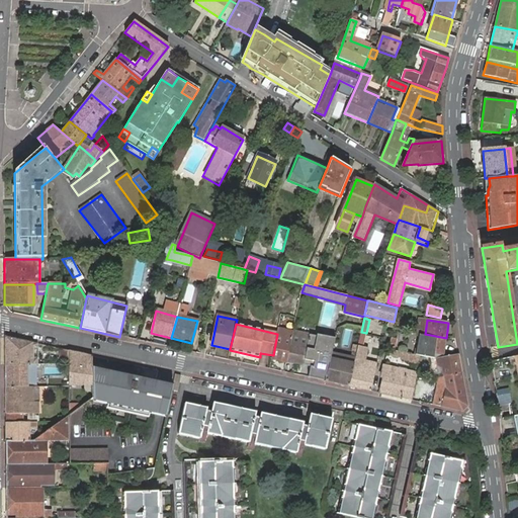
[(292,338),(294,330),(279,327),(278,332),(281,332),(280,336),(292,338)]
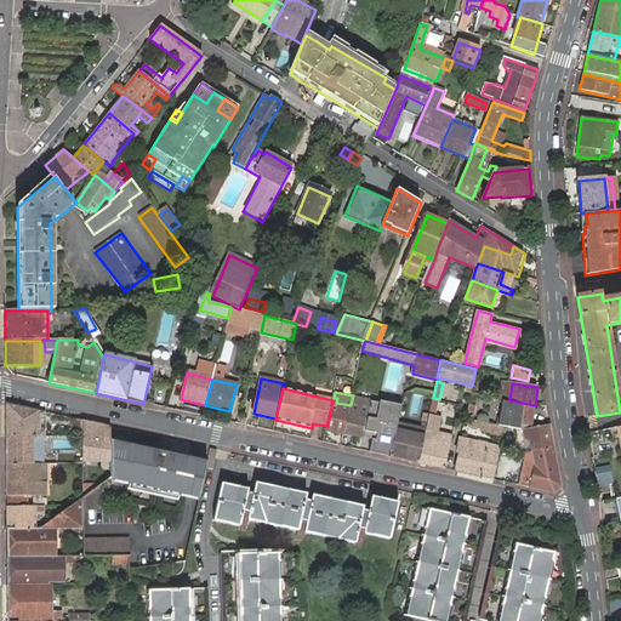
[(410,417),(420,419),(425,394),(414,393),(410,417)]
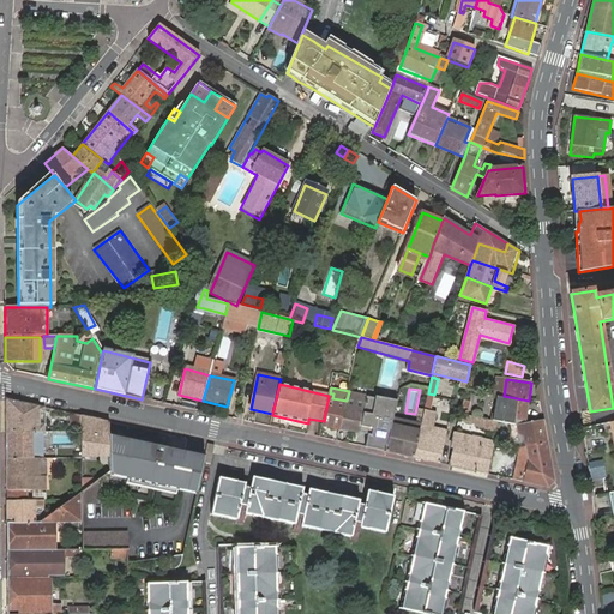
[(349,391),(347,401),(341,431),(369,437),(378,398),(349,391)]
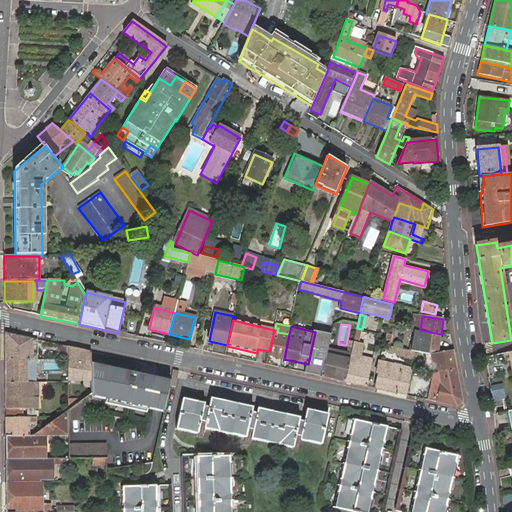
[(275,328),(274,330),(270,351),(269,356),(284,359),(289,334),(277,332),(278,328),(275,328)]
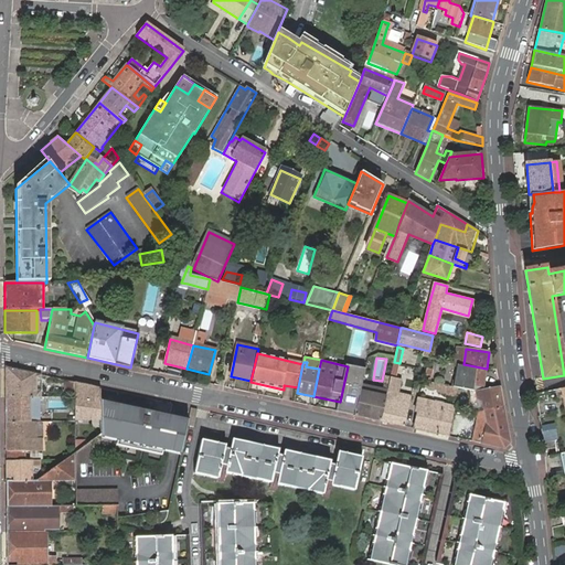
[(487,369),(464,364),(461,383),(484,386),(487,369)]
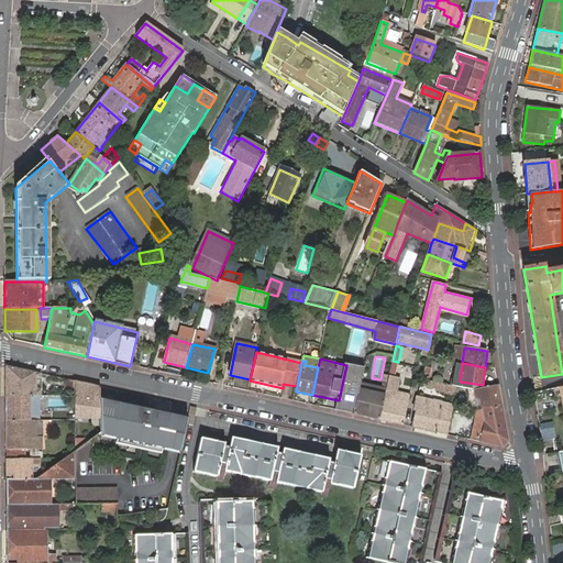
[(335,410),(379,420),(386,392),(361,386),(365,370),(346,365),(339,400),(335,410)]
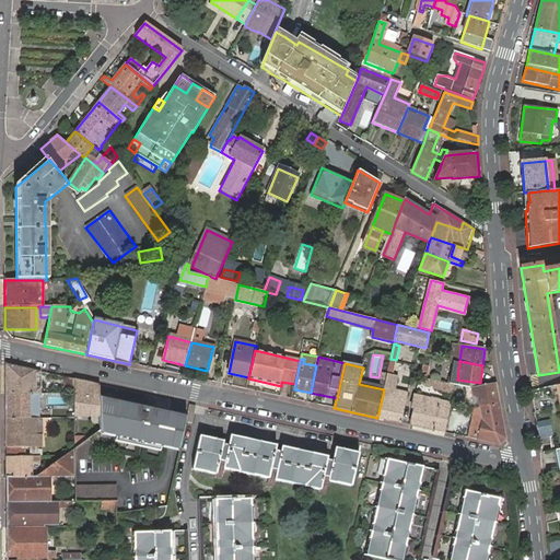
[(6,394),(36,394),(35,372),(6,365),(6,394)]
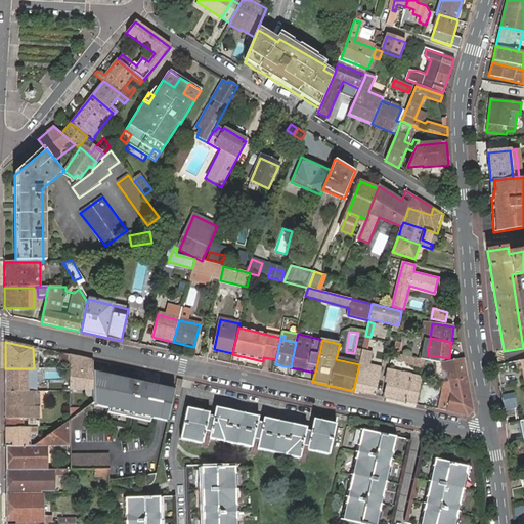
[(368,347),(363,345),(360,355),(366,357),(368,347)]
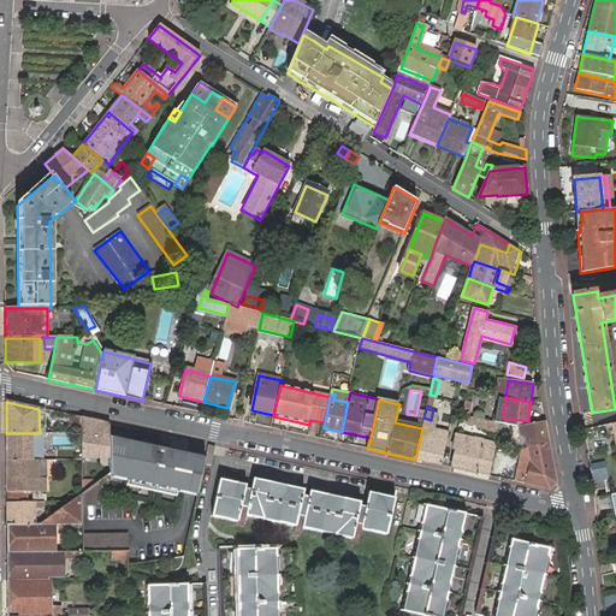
[(467,416),(461,415),(458,425),(486,430),(487,424),(489,421),(478,419),(467,416)]
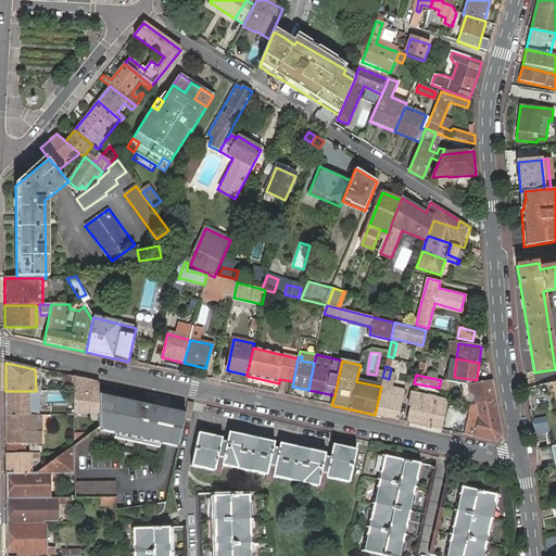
[(98,411),(98,394),(98,382),(72,377),(73,391),(73,411),(98,411)]
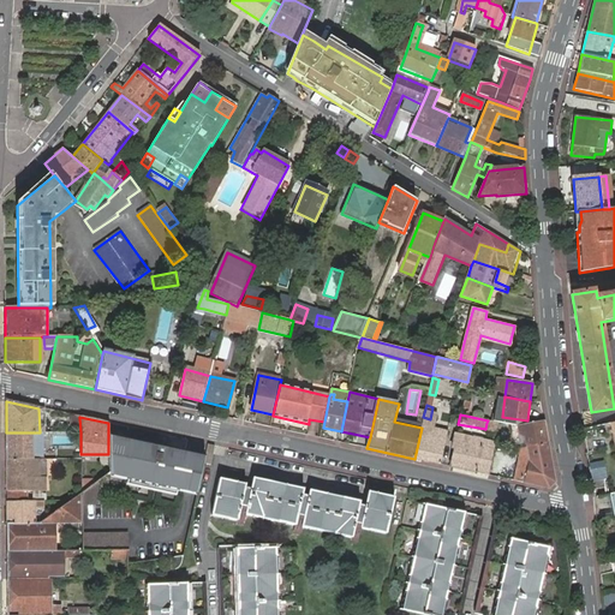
[(430,422),(423,421),(422,428),(415,459),(440,465),(447,433),(429,429),(430,422)]
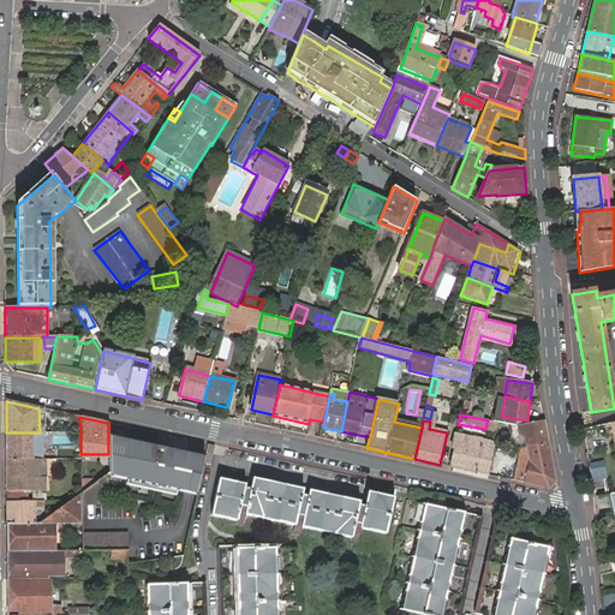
[(545,422),(518,427),(520,436),(524,437),(526,448),(549,443),(545,422)]
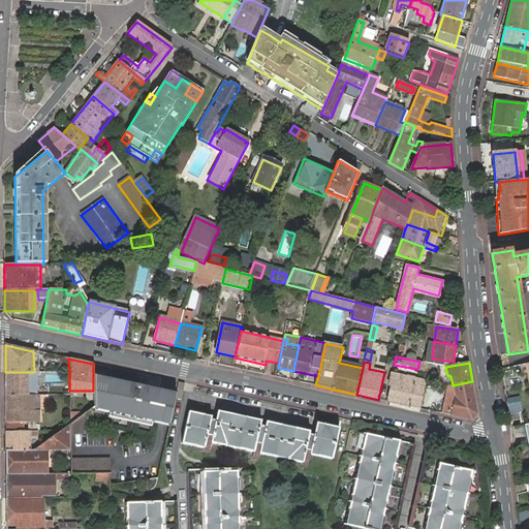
[(514,376),(511,368),(501,370),(503,379),(514,376)]
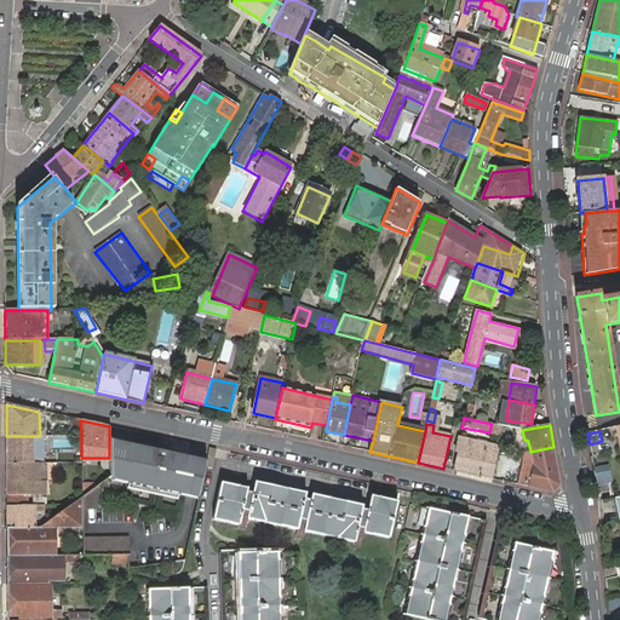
[(46,463),(46,436),(40,436),(6,436),(6,463),(40,463),(46,463)]
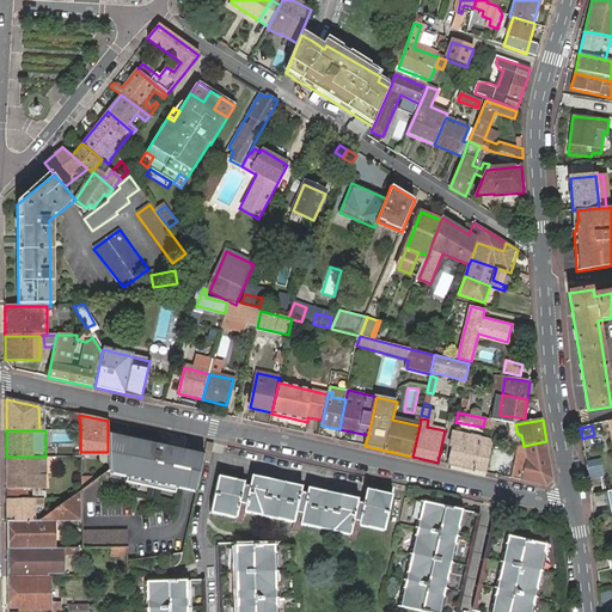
[(481,439),(453,433),(451,446),(453,447),(448,465),(485,472),(493,444),(490,444),(481,441),(481,439)]
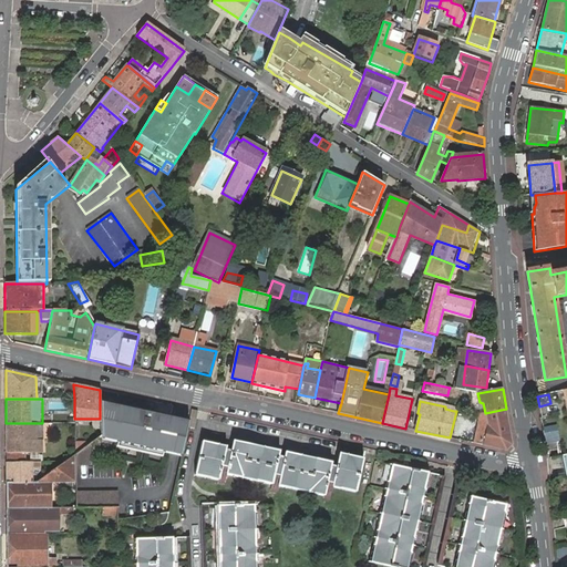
[(173,455),(181,456),(187,428),(189,421),(181,419),(100,402),(100,419),(100,435),(116,439),(115,443),(173,455)]
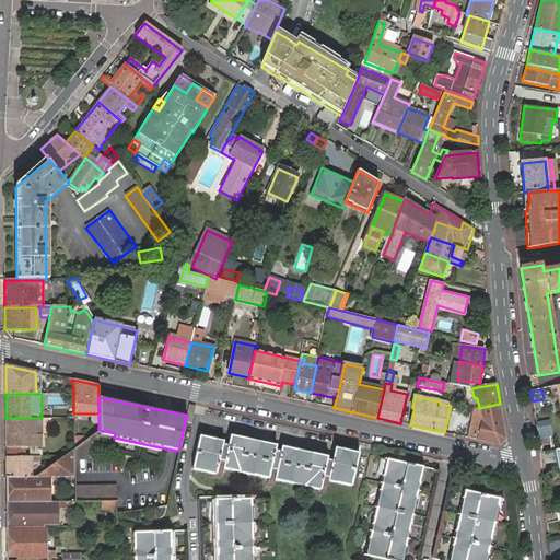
[(479,408),(474,409),(475,415),(479,415),(480,421),(477,440),(500,445),(505,439),(500,404),(479,408)]
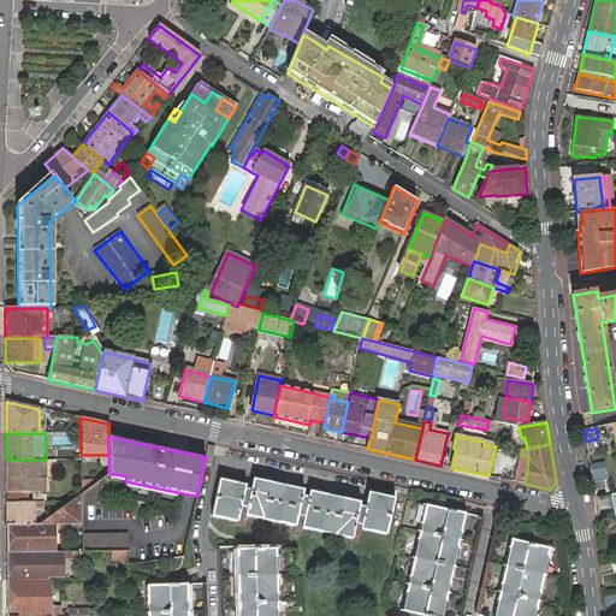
[(58,460),(46,460),(40,460),(6,460),(6,503),(28,503),(28,492),(46,492),(46,479),(40,479),(40,466),(58,466),(58,460)]
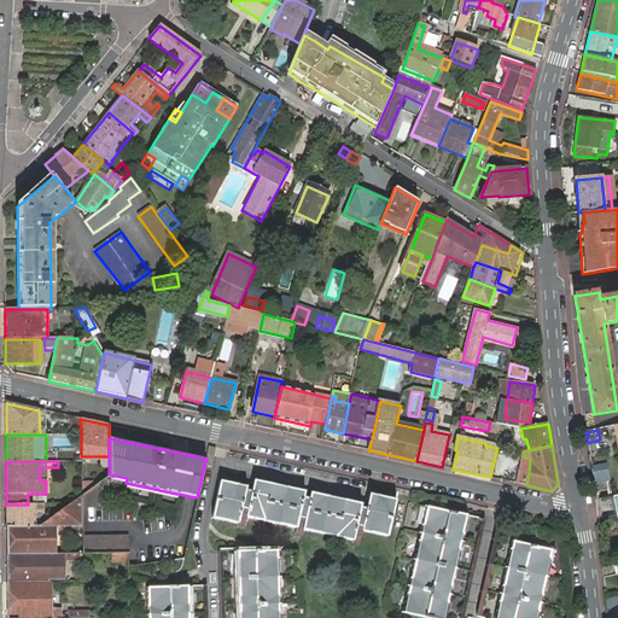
[(392,499),(368,494),(366,503),(254,479),(251,487),(221,481),(213,517),(243,524),(245,516),(357,541),(360,529),(384,534),(392,499)]
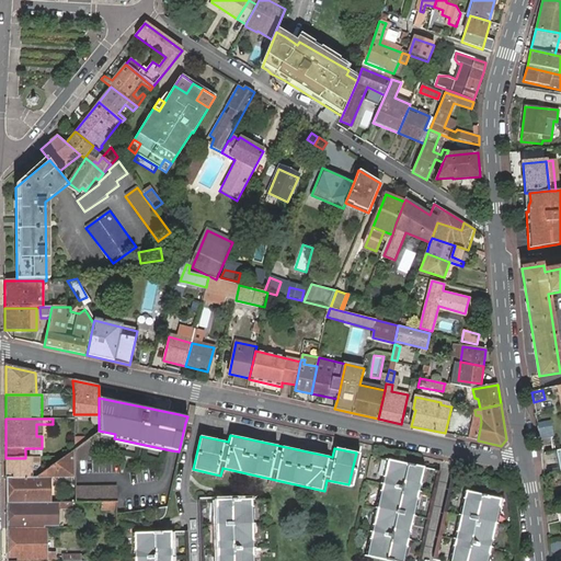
[(90,456),(89,442),(80,448),(80,457),(90,456)]
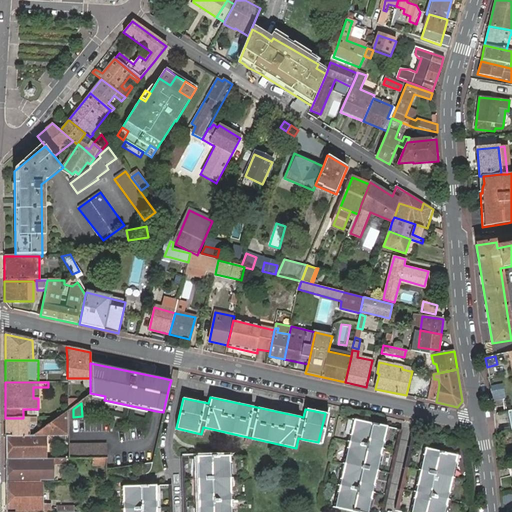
[(67,417),(67,412),(60,417),(32,436),(29,436),(5,437),(6,459),(44,459),(44,436),(68,436),(67,417)]
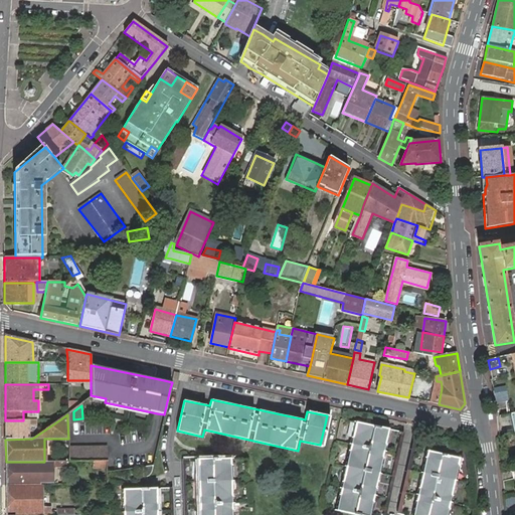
[(23,420),(5,420),(5,440),(29,439),(29,425),(36,425),(36,420),(23,420)]
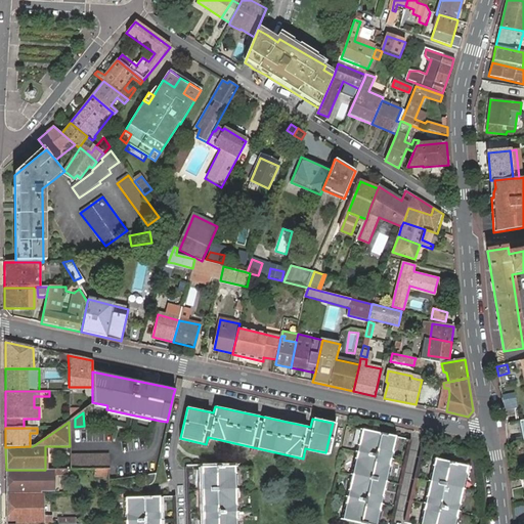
[(389,523),(408,440),(361,429),(343,519),(368,523),(389,523)]
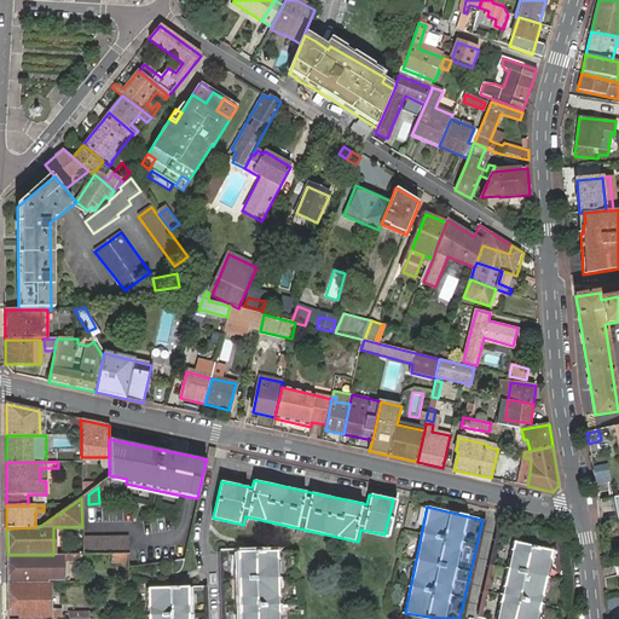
[(518,534),(502,532),(482,618),(484,618),(539,618),(554,551),(516,543),(518,534)]
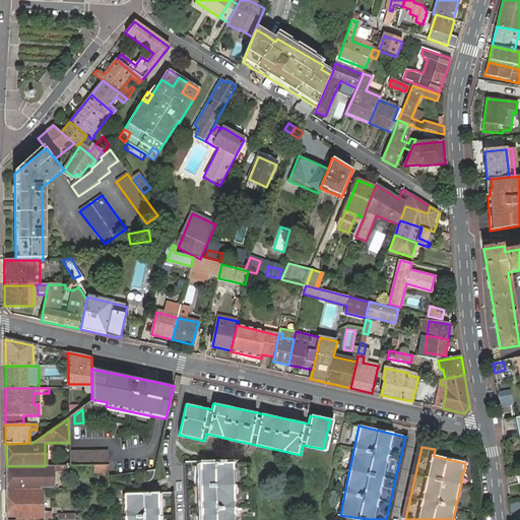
[(107,466),(107,452),(69,453),(69,466),(71,466),(94,466),(107,466)]
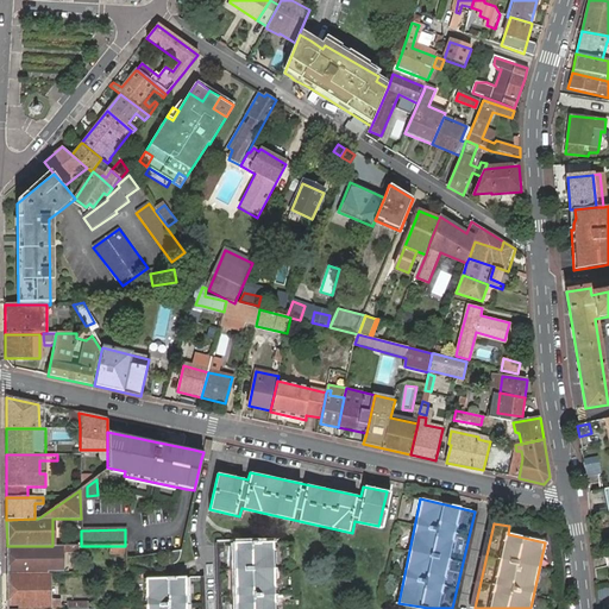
[(218,544),(220,608),(275,608),(274,541),(218,544)]
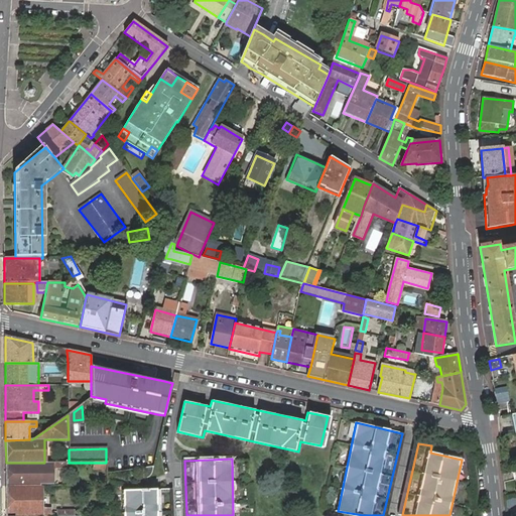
[(44,463),(6,463),(6,486),(41,485),(41,483),(53,483),(53,469),(71,468),(71,463),(69,463),(44,463)]
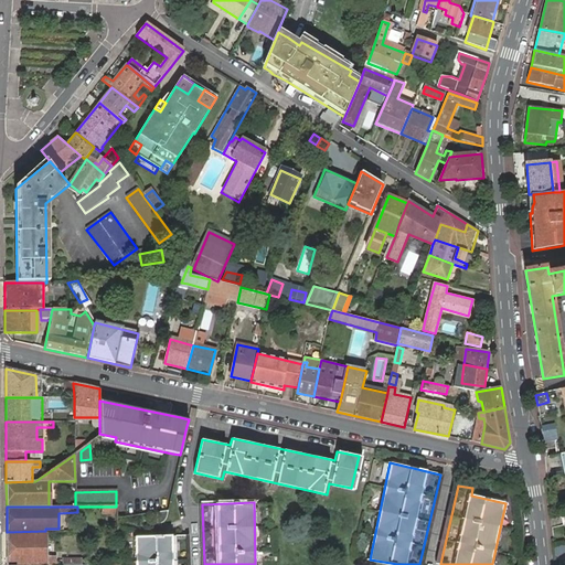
[(45,531),(7,532),(7,564),(55,564),(55,558),(45,558),(45,531)]
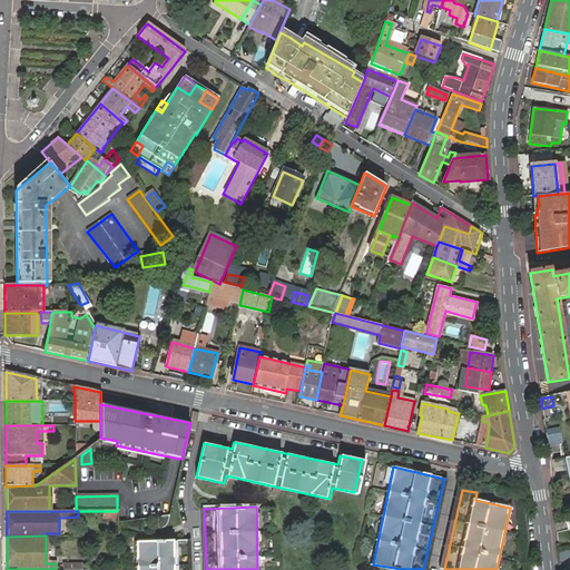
[(136,543),(136,569),(186,569),(185,540),(136,543)]
